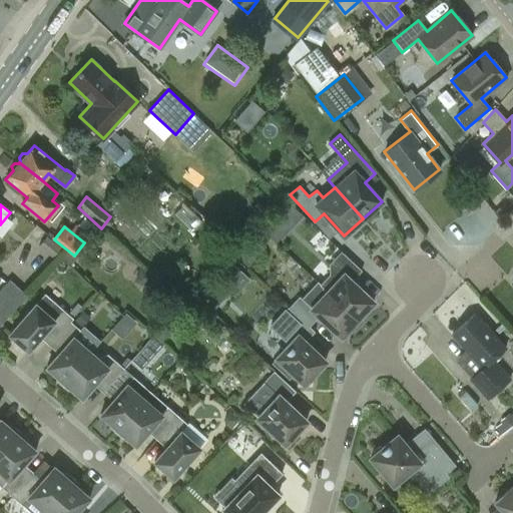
[(319,280),(318,282),(358,319),(374,301),(352,281),(362,270),(342,250),(330,264),(330,274),(323,283),(319,280)]
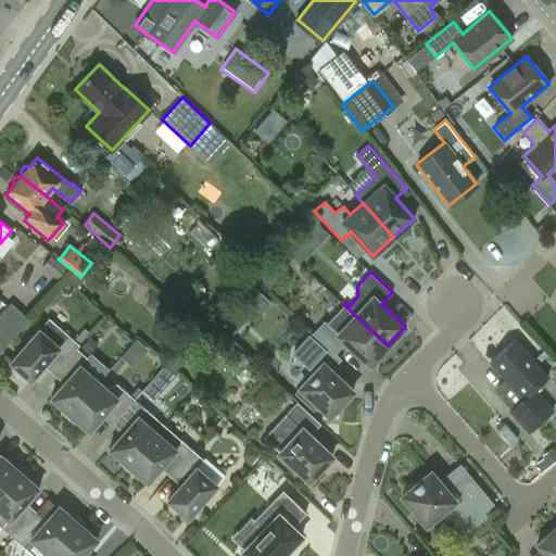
[(240,303),(251,313),(257,305),(263,311),(270,302),(254,288),(240,303)]
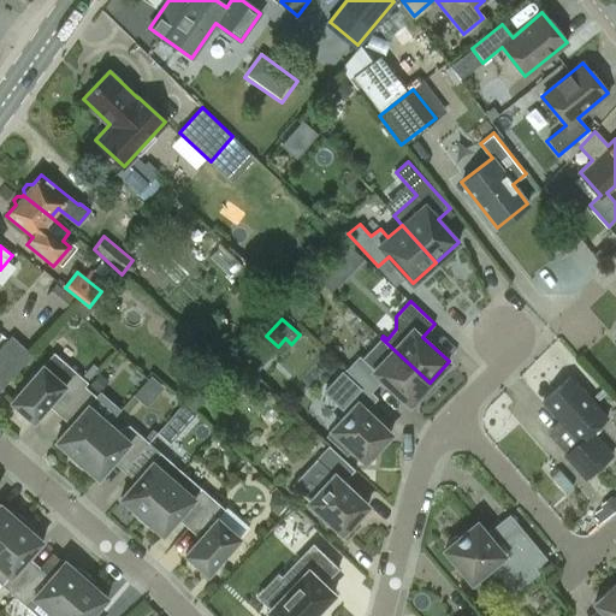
[(0,390),(1,391),(34,356),(11,335),(0,347),(0,390)]
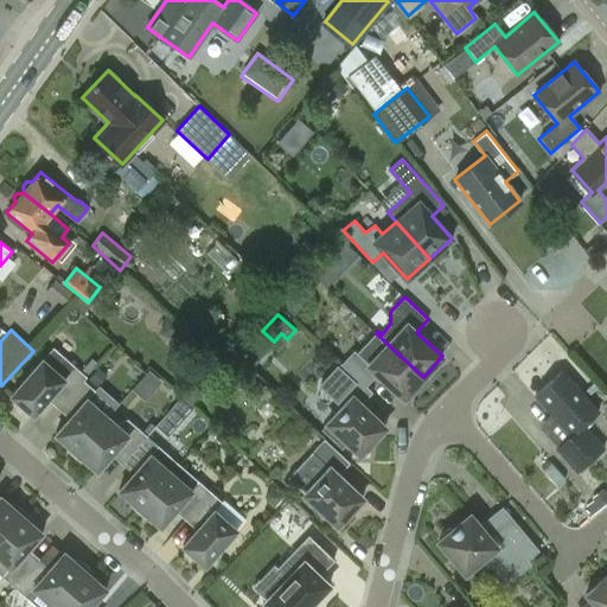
[(342,364),(372,393),(372,391),(366,385),(378,374),(403,398),(423,377),(376,333),(358,351),(356,349),(342,364)]
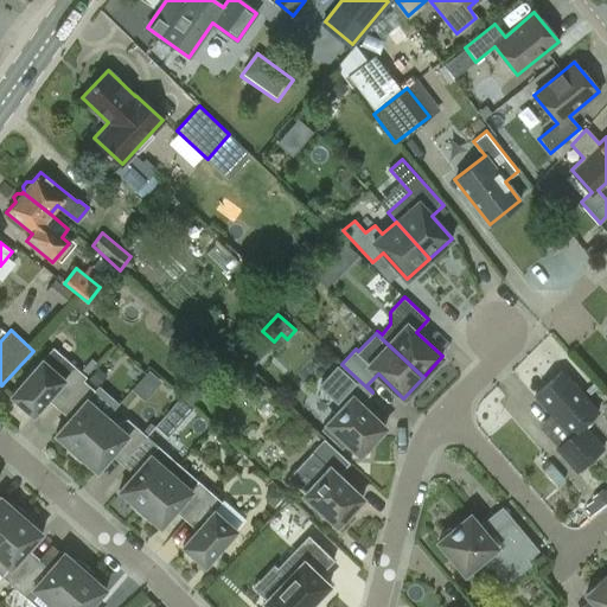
[(52,394),(63,403),(84,381),(87,377),(53,347),(12,395),(16,398),(17,404),(20,408),(24,410),(30,411),(34,415),(52,394)]
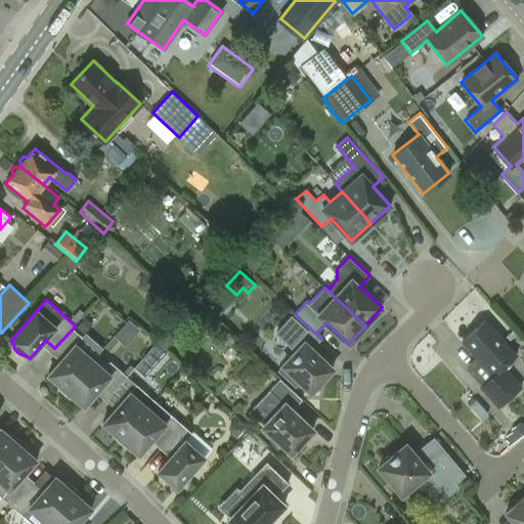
[(321,339),(295,314),(277,333),(296,351),(282,365),(311,391),(333,368),(312,349),(321,339)]
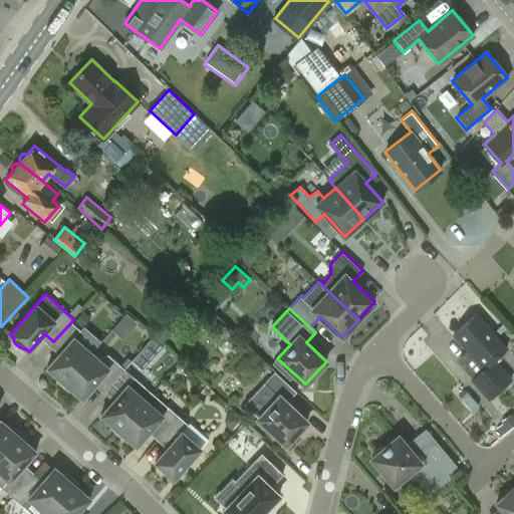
[(509,379),(492,360),(507,347),(477,312),(453,333),(484,367),(471,378),(488,399),(509,379)]
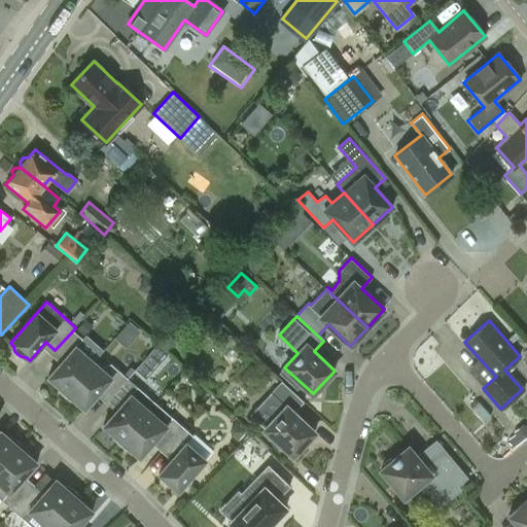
[(82,339),(73,330),(55,350),(65,358),(48,377),(56,383),(57,386),(58,388),(59,390),(61,392),(62,394),(64,395),(94,361),(76,346),(82,339)]
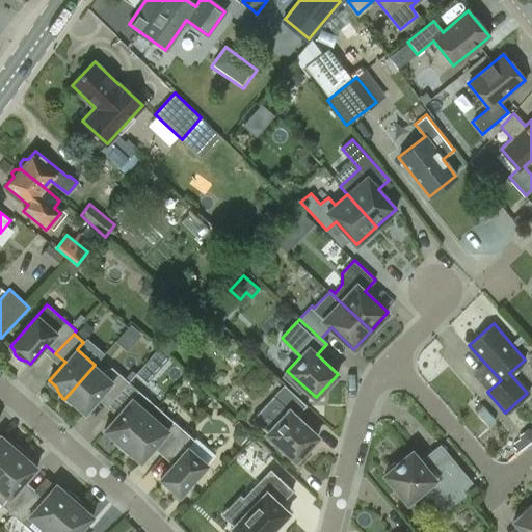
[(102,394),(111,402),(129,382),(112,367),(103,372),(95,365),(64,399),(67,401),(69,402),(71,403),(73,404),(76,405),(78,406),(85,413),(102,394)]
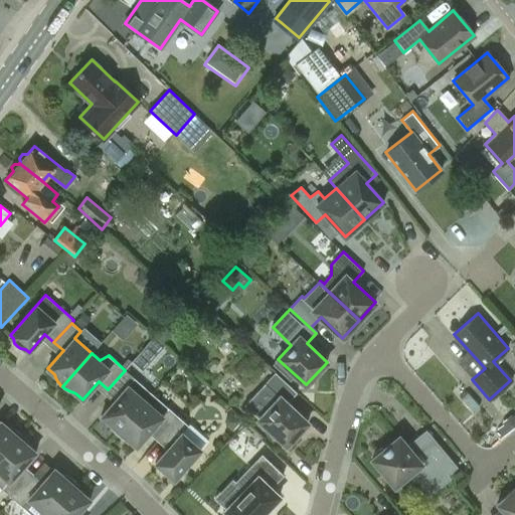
[(135,378),(125,370),(108,389),(117,397),(102,415),(109,421),(110,424),(111,426),(112,428),(113,431),(115,433),(117,434),(146,400),(128,385),(135,378)]
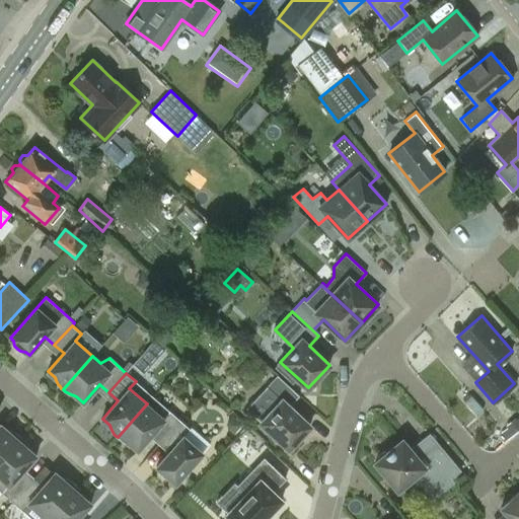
[(289,448),(310,425),(290,405),(299,395),(277,375),(267,386),(281,399),(261,422),(289,448)]
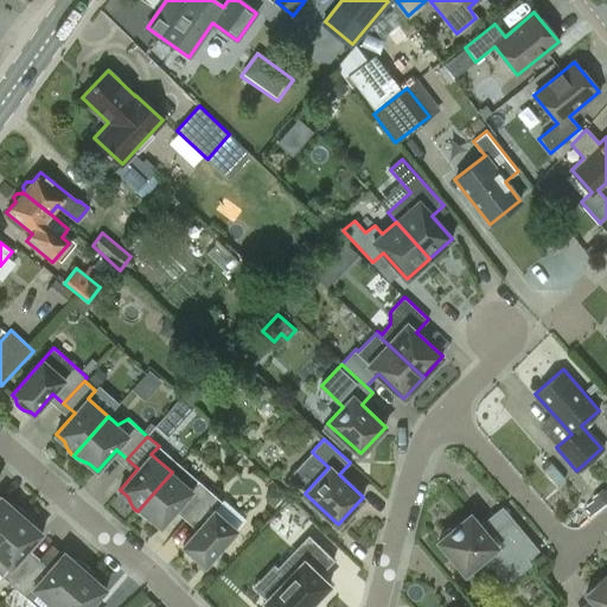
[(180,505),(191,515),(211,491),(191,474),(181,480),(172,472),(138,511),(140,513),(142,515),(145,516),(147,517),(149,518),(153,519),(161,526),(180,505)]
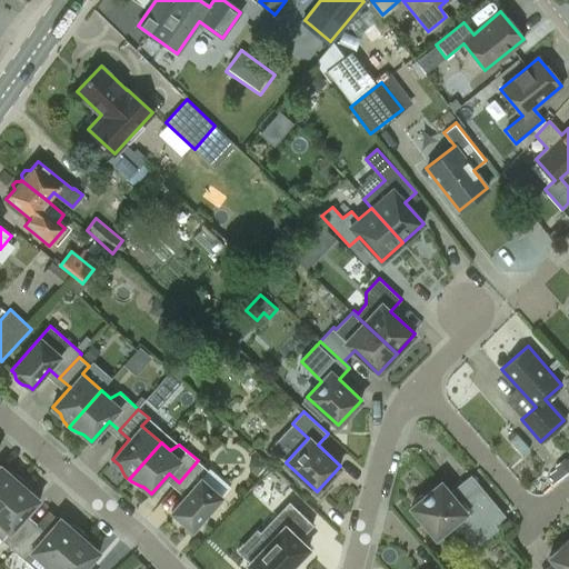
[(208,470),(198,460),(179,482),(189,491),(171,511),(175,515),(177,519),(179,523),(183,526),(189,527),(192,530),(222,496),(201,478),(208,470)]
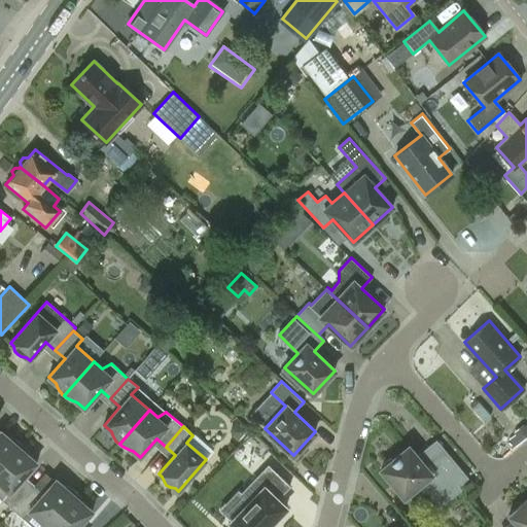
[(0,467),(22,444),(20,442),(18,441),(15,440),(13,438),(10,437),(8,436),(1,430),(0,430),(0,467)]
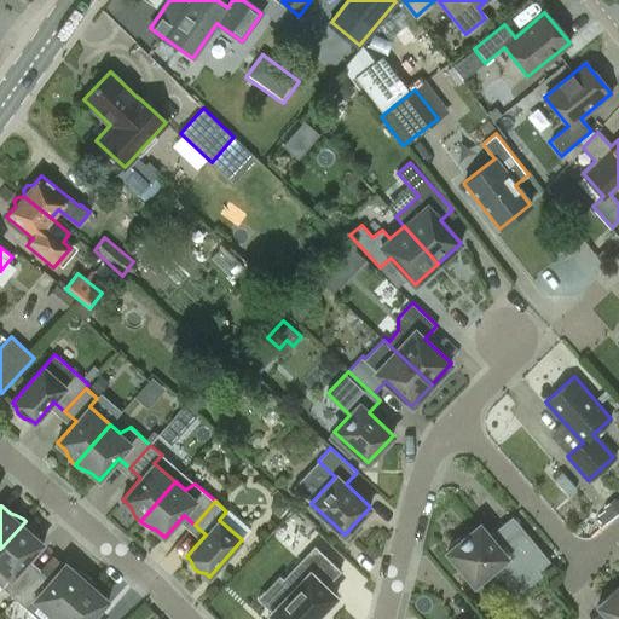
[(490,536),(480,525),(462,539),(458,538),(451,544),(451,548),(447,551),(463,570),(462,573),(468,580),(472,580),(474,584),(505,557),(525,580),(549,561),(513,518),(490,536)]
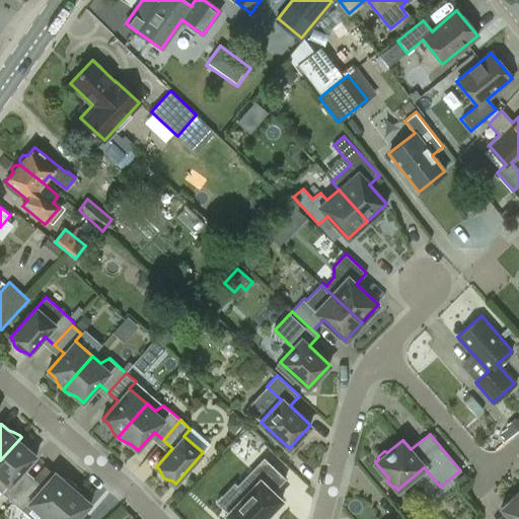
[(0,460),(0,490),(12,502),(29,482),(20,473),(36,455),(29,449),(28,446),(27,444),(26,442),(24,440),(23,438),(21,437),(0,460)]
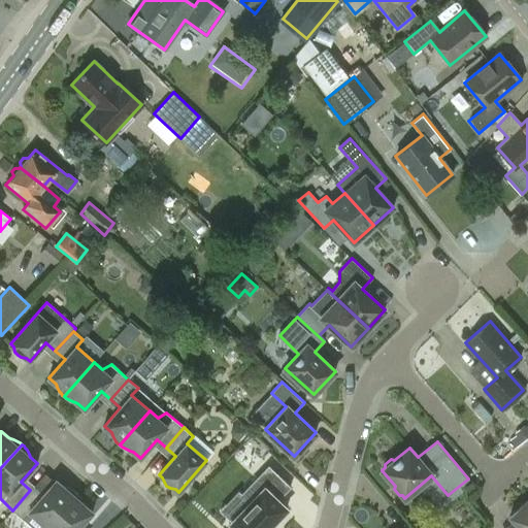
[(269,527),(288,509),(278,500),(292,487),(269,466),(242,494),(251,502),(231,523),(235,527),(269,527)]
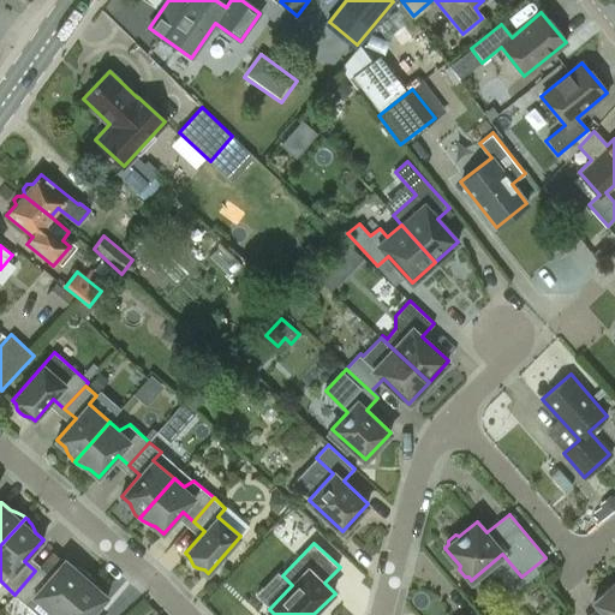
[(55,614),(90,574),(88,572),(85,571),(83,569),(79,568),(77,567),(75,566),(65,559),(47,580),(35,571),(15,595),(27,604),(34,596),(55,614)]
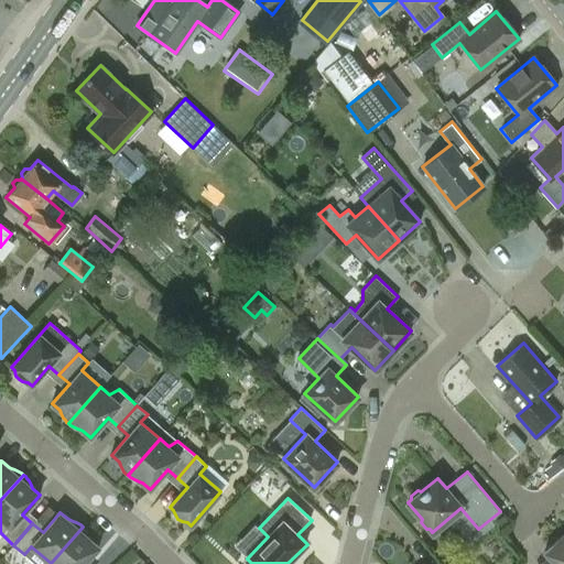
[(83,563),(99,546),(90,540),(89,537),(88,533),(86,531),(85,529),(83,527),(51,563),(49,563),(83,563)]
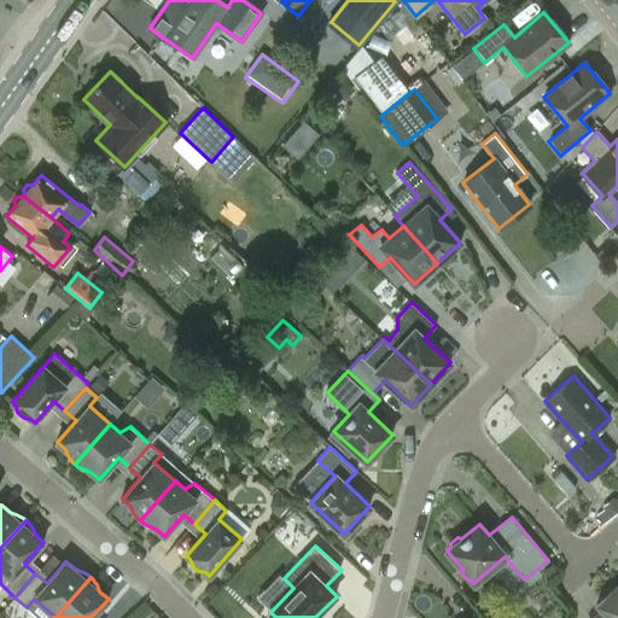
[(617,617),(617,584),(596,604),(608,617),(617,617)]
